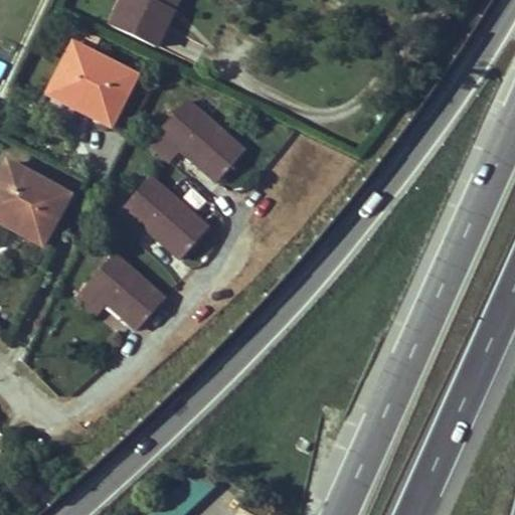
[(120,0),(109,25),(153,46),(168,14),(160,10),(164,0),(120,0)]
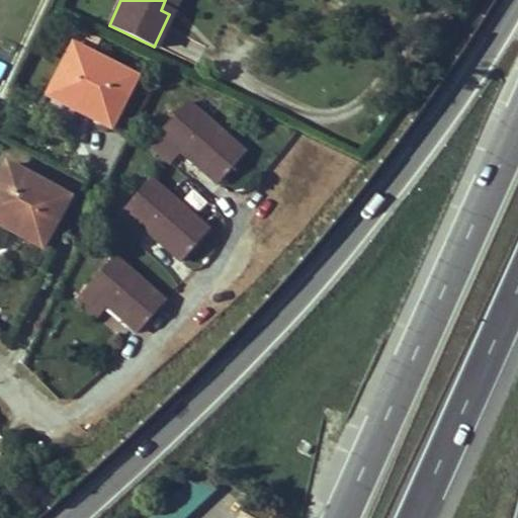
[(165,0),(161,10),(169,14),(175,0),(165,0)]
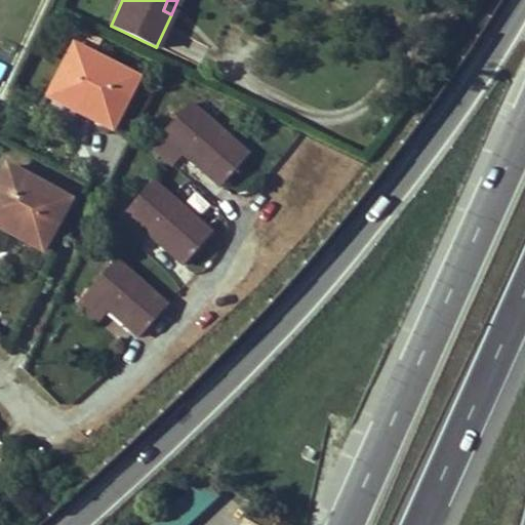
[(73,47),(52,88),(93,110),(89,118),(112,129),(136,80),(73,47)]
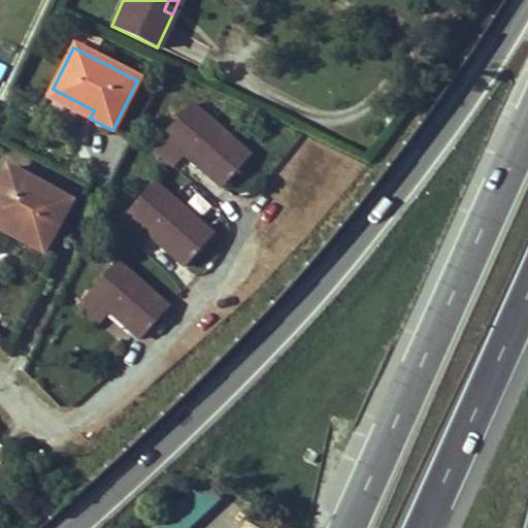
[(48,98),(90,119),(94,110),(53,89),(48,98)]
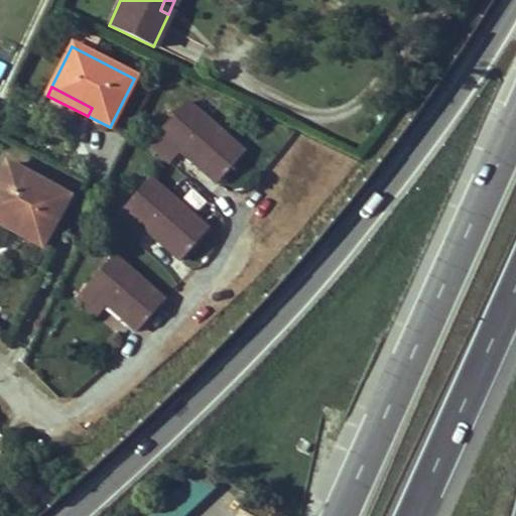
[(185,103),(148,144),(169,163),(180,151),(195,164),(201,158),(222,176),(243,153),(185,103)]
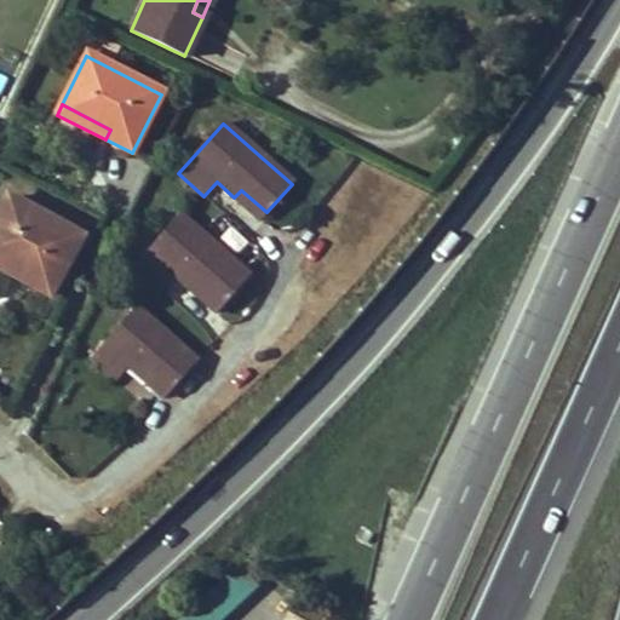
[(259,220),(267,212),(241,190),(234,197),(259,220)]
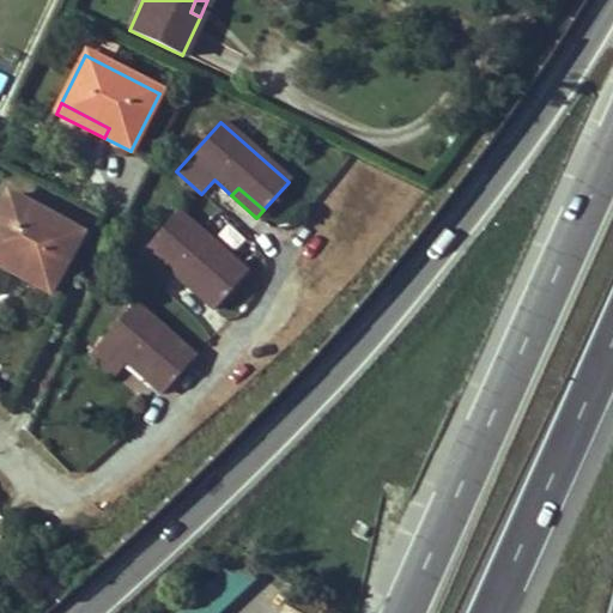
[(79,235),(7,194),(0,207),(0,261),(4,254),(53,280),(79,235)]
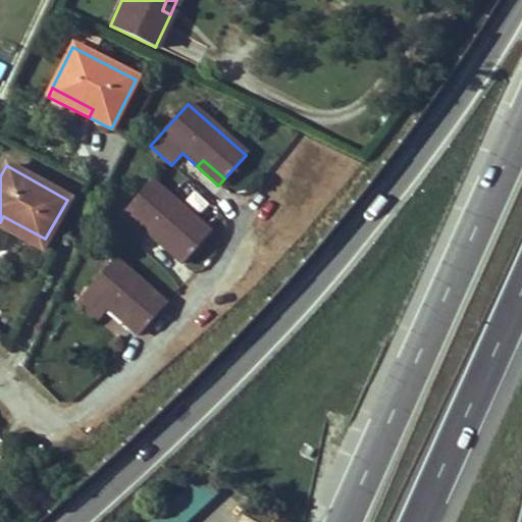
[(145,231),(159,244),(166,238),(188,257),(209,233),(152,181),(114,223),(135,243),(145,231)]
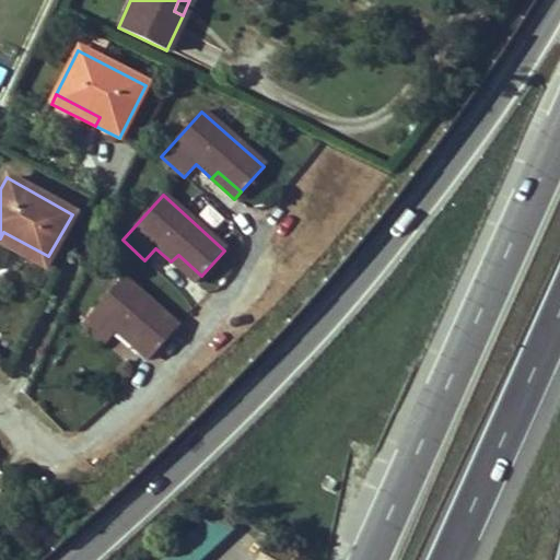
[(48,256),(3,232),(0,238),(0,241),(43,266),(48,256)]
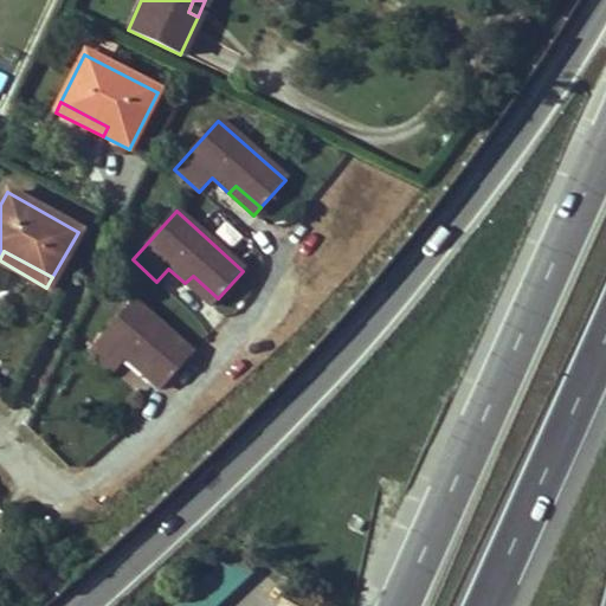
[(211,305),(218,298),(193,276),(185,283),(211,305)]
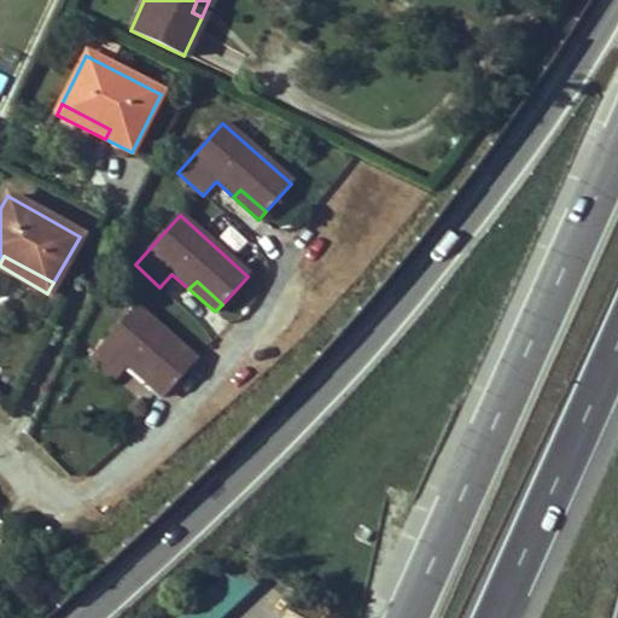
[(134,307),(91,357),(116,380),(128,367),(145,382),(152,374),(170,390),(196,361),(134,307)]
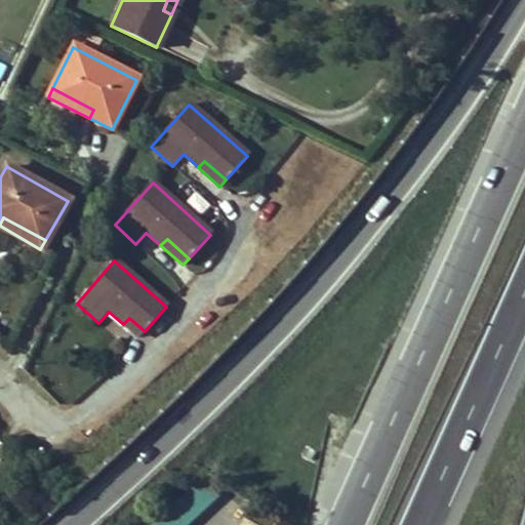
[(138,337),(145,331),(129,318),(123,324),(133,333),(138,337)]
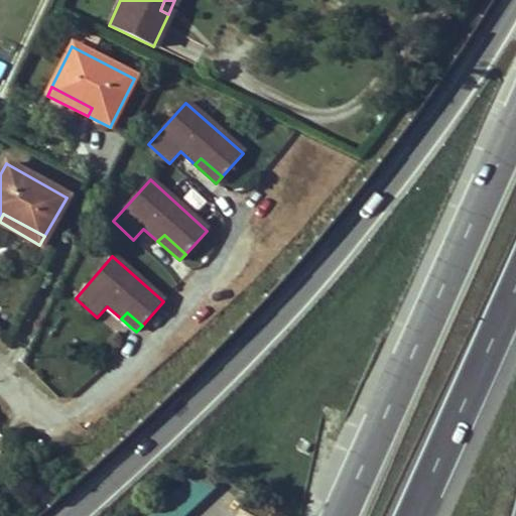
[(184,515),(213,491),(196,473),(146,515),(184,515)]
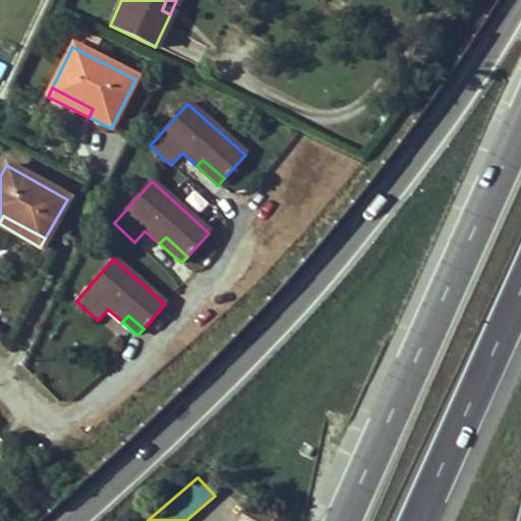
All buildings are outlined.
